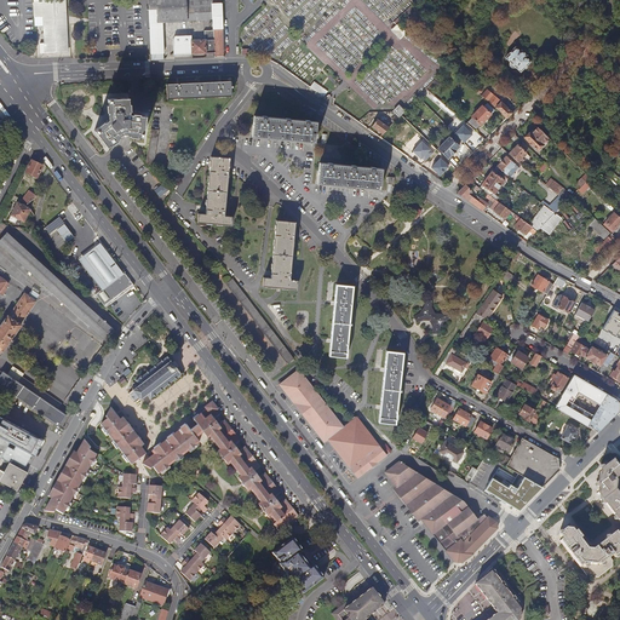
[(38,0),(39,1),(34,3),(35,17),(28,17),(28,12),(15,13),(16,44),(29,42),(29,24),(44,24),(45,52),(67,51),(64,0),(38,0)]
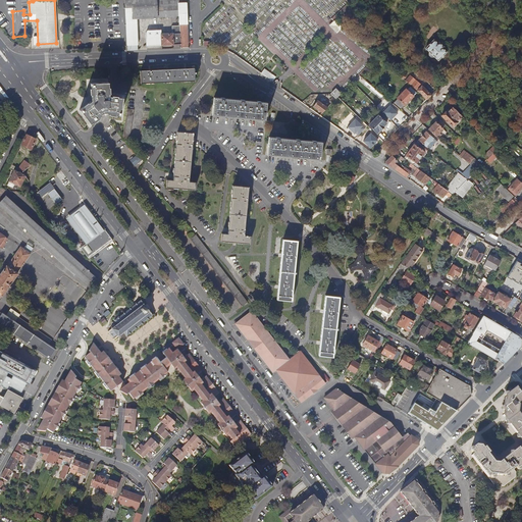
[(180,44),(180,48),(189,48),(189,46),(186,0),(124,0),(127,51),(139,50),(137,18),(178,16),(178,24),(171,25),(171,33),(147,34),(148,46),(180,44)]
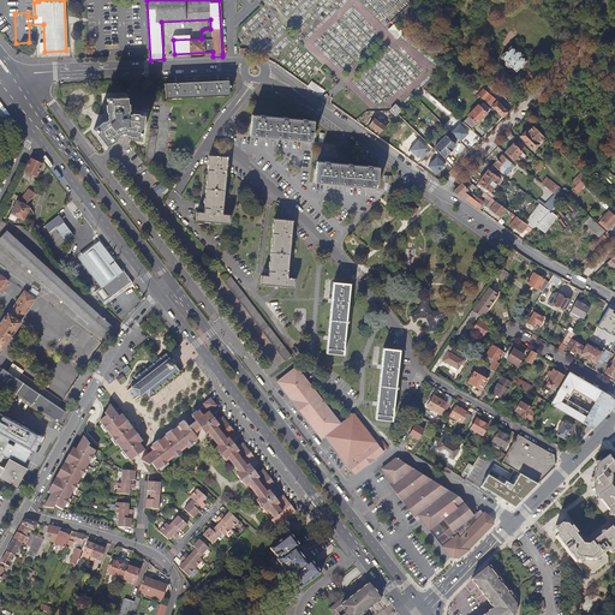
[(396,37),(401,33),(393,24),(388,29),(396,37)]
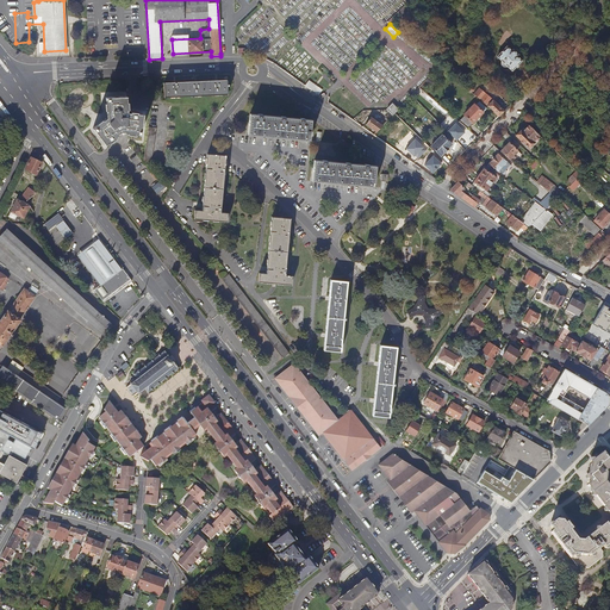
[(511,69),(521,58),(516,54),(518,53),(514,48),(511,49),(505,43),(496,54),(500,58),(500,62),(503,64),(506,64),(511,69)]
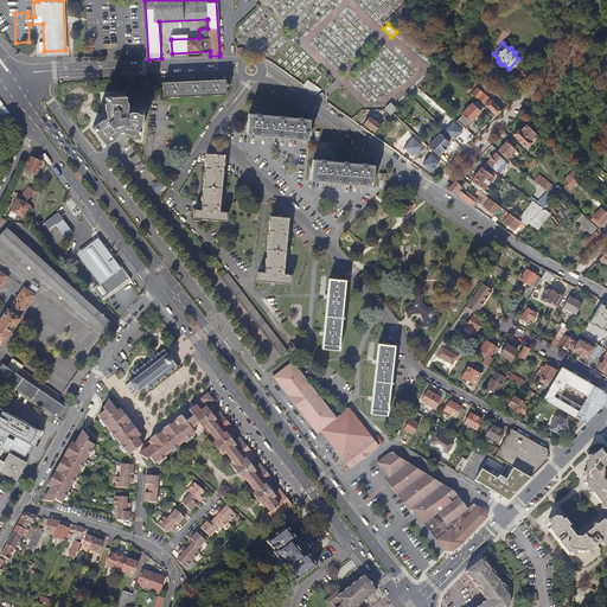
[(227,93),(227,80),(164,82),(165,96),(227,93)]
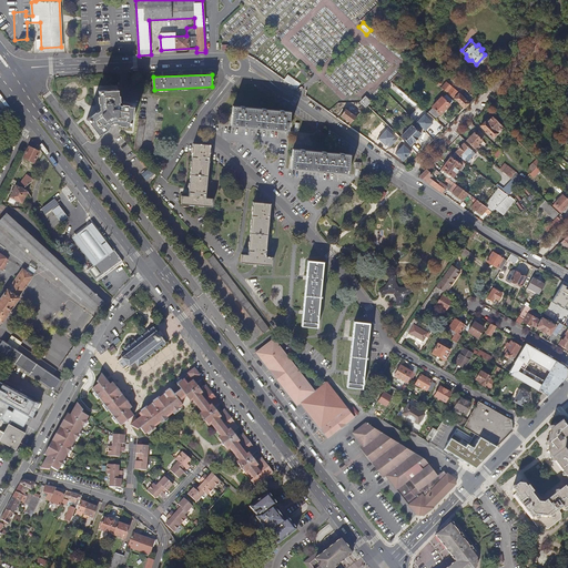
[(288,74),(285,80),(297,89),(302,83),(288,74)]
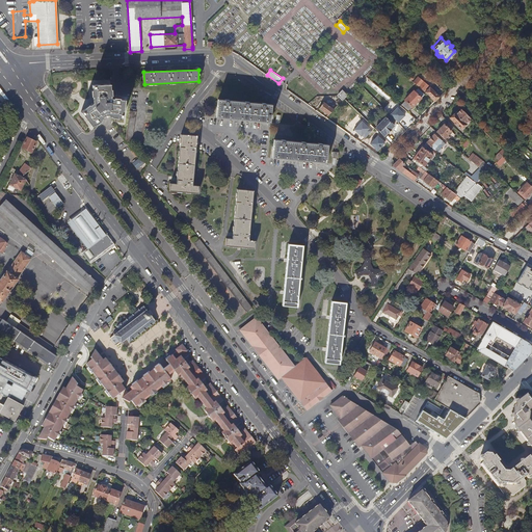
[(417,75),(411,80),(423,89),(427,85),(417,75)]
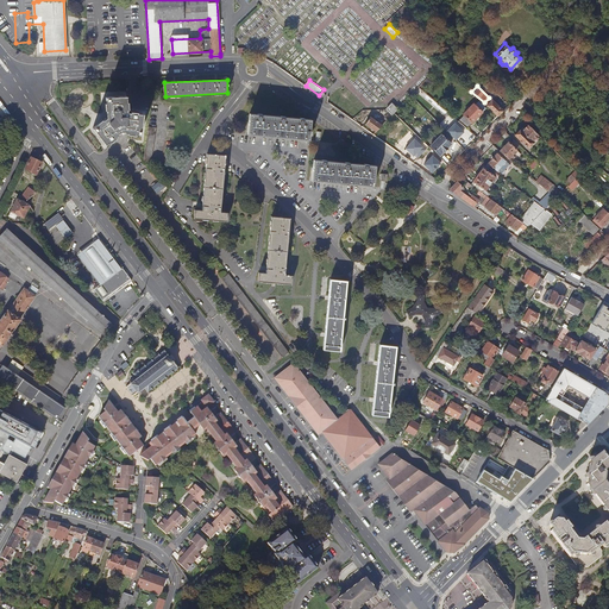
[(129,113),(130,96),(107,99),(107,113),(110,113),(108,117),(108,118),(107,117),(94,127),(100,136),(107,146),(118,139),(118,136),(121,133),(126,133),(130,137),(142,136),(145,115),(129,113)]
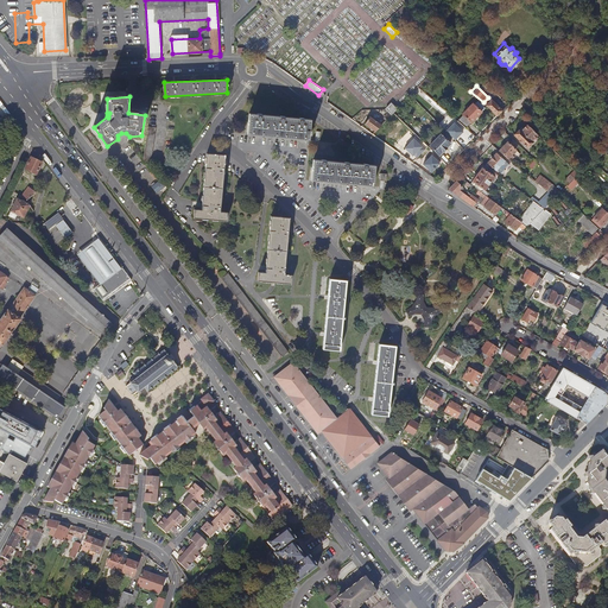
[(486,103),(498,114),(502,109),(491,99),(486,103)]
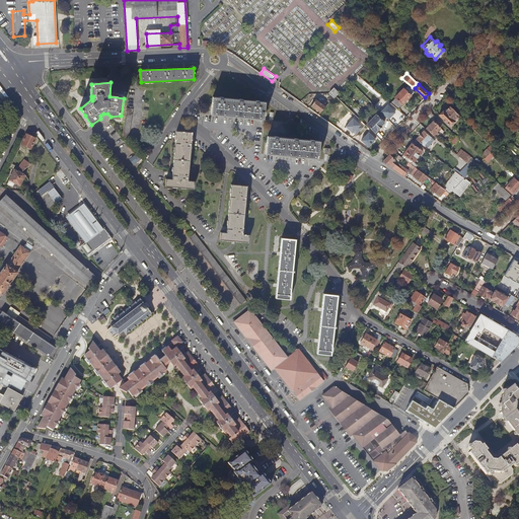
[(395,97),(390,102),(397,108),(415,92),(408,85),(405,88),(404,87),(395,96),(395,97)]
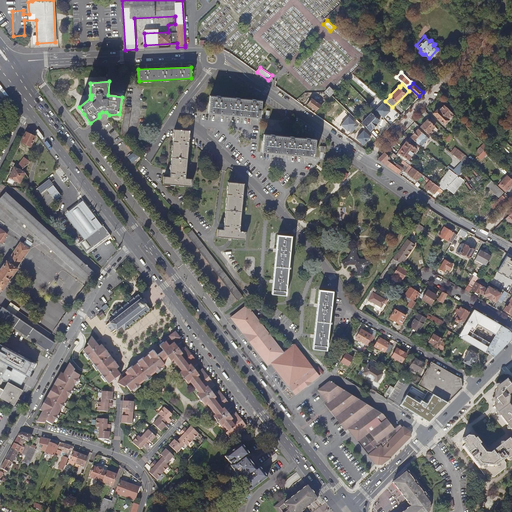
[(325,92),(330,96),(334,91),(330,86),(325,92)]
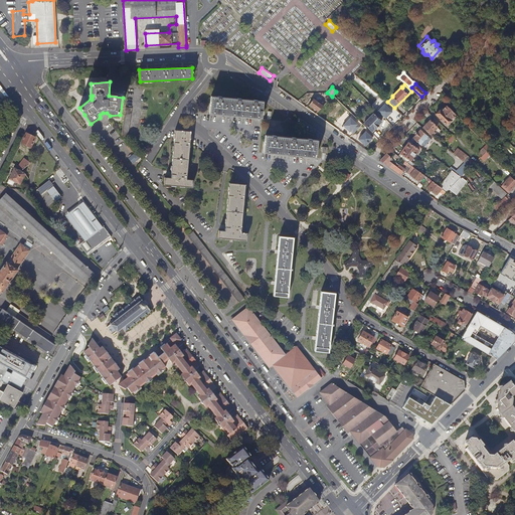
[(262,116),(263,100),(210,96),(209,112),(262,116)]
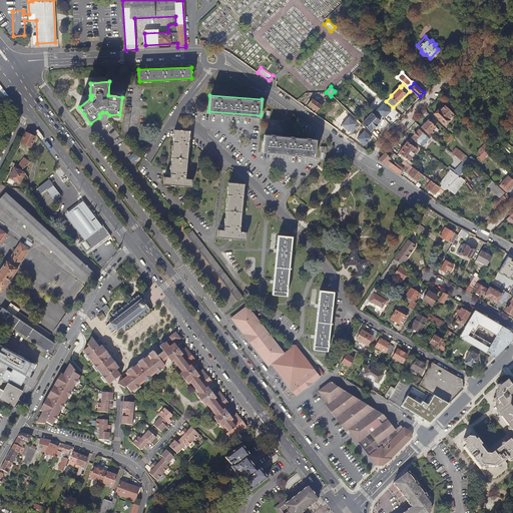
[(308,103),(317,110),(322,105),(313,97),(308,103)]
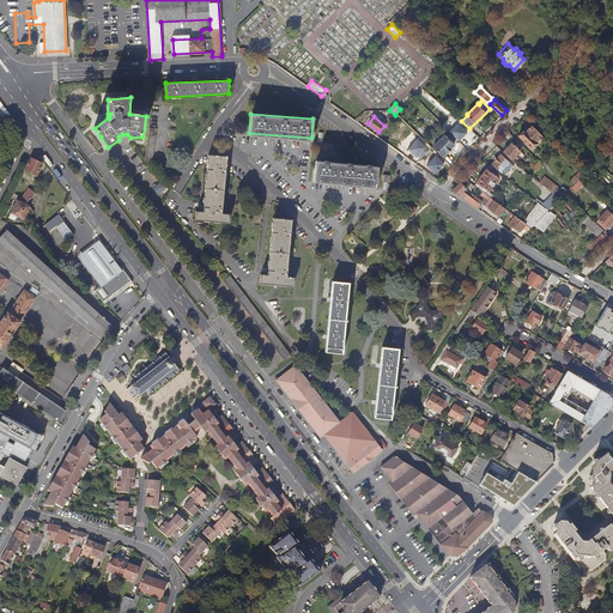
[(465,133),(469,128),(461,121),(460,120),(459,121),(461,123),(457,127),(465,133)]
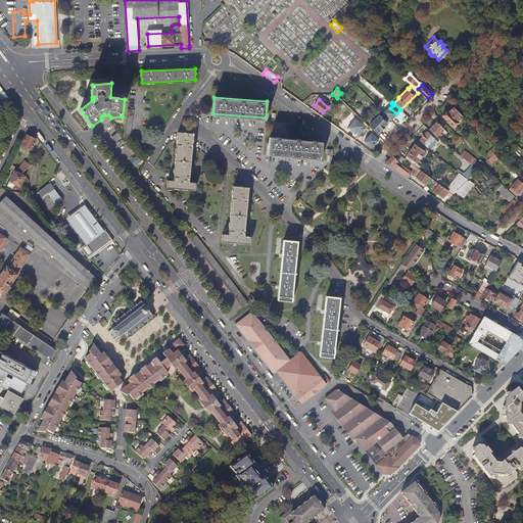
[(457,121),(463,114),(454,106),(448,111),(447,110),(442,115),(453,126),(458,121),(457,121)]
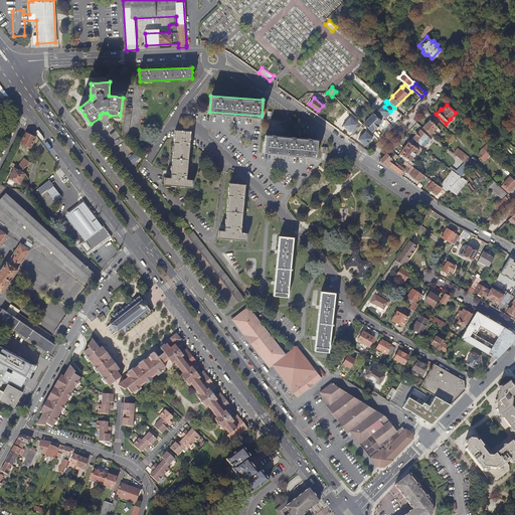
[(132,107),(126,106),(123,135),(128,136),(132,107)]
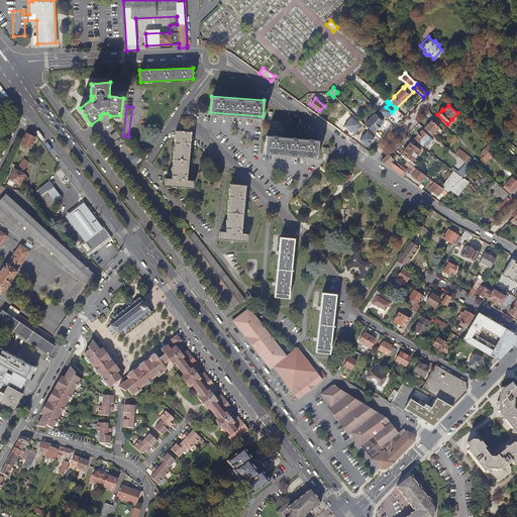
[(377,116),(375,113),(365,123),(374,131),(383,121),(380,119),(383,116),(380,113),(377,116)]
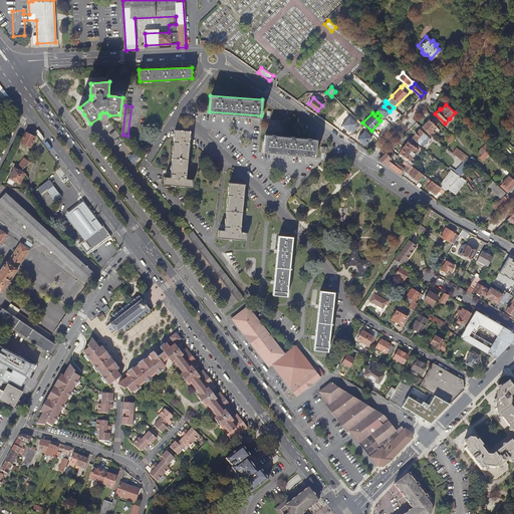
[(429,119),(423,125),(430,133),(436,125),(429,119)]
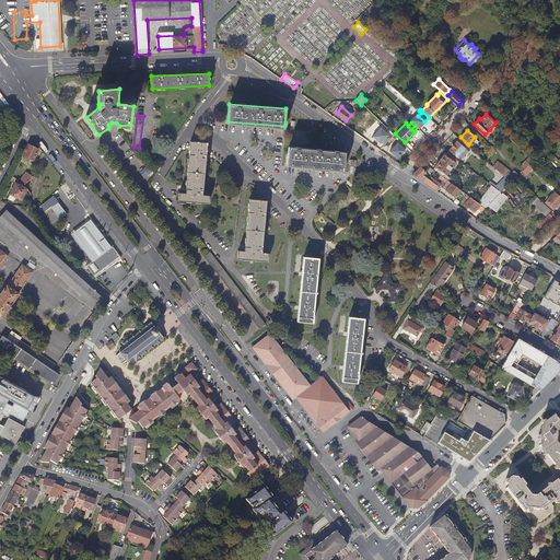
[(457,155),(465,148),(457,140),(450,149),(457,155)]
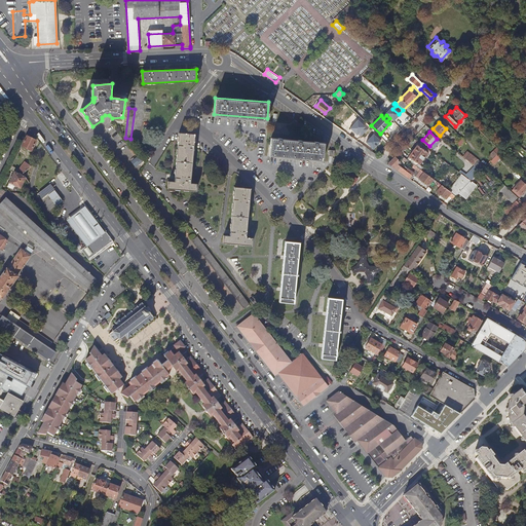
[(189,182),(194,134),(179,133),(174,181),(166,180),(166,188),(195,191),(196,183),(189,182)]
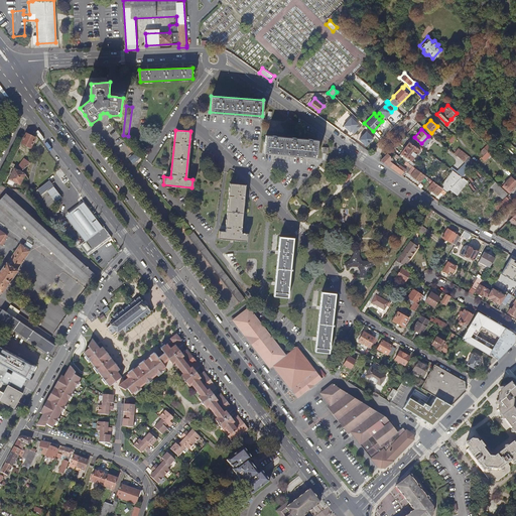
[(367,146),(375,137),(367,130),(359,139),(367,146)]
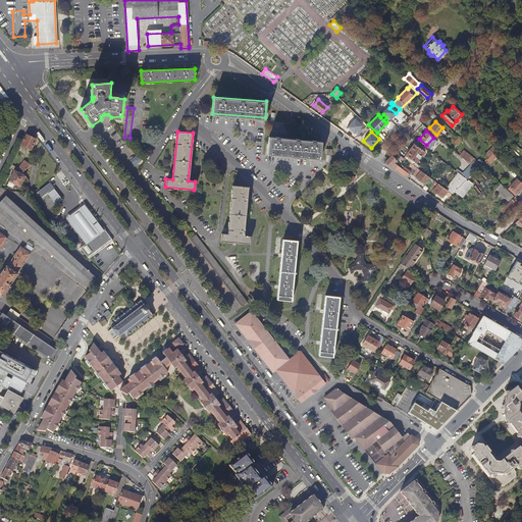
[(36,142),(27,136),(21,146),(31,151),(36,142)]
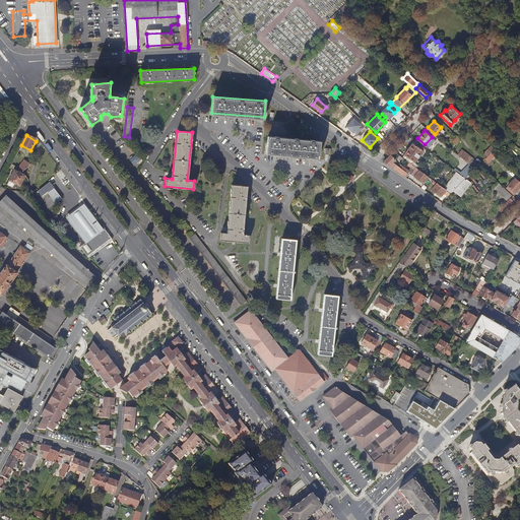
[(319,156),(321,141),(268,136),(267,152),(319,156)]
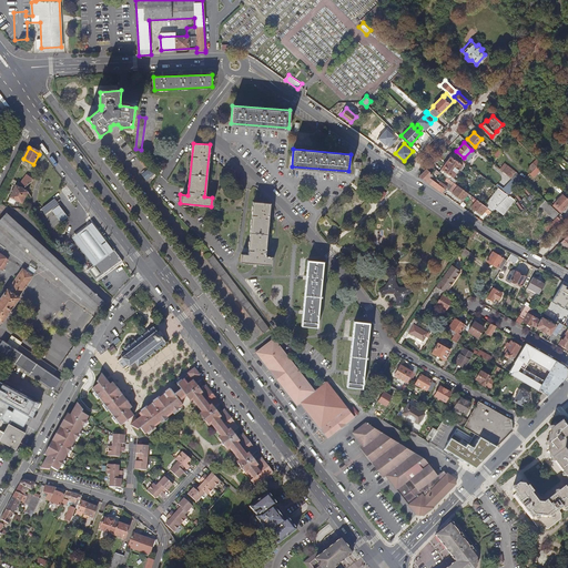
[(450,156),(442,169),(453,176),(462,165),(450,156)]
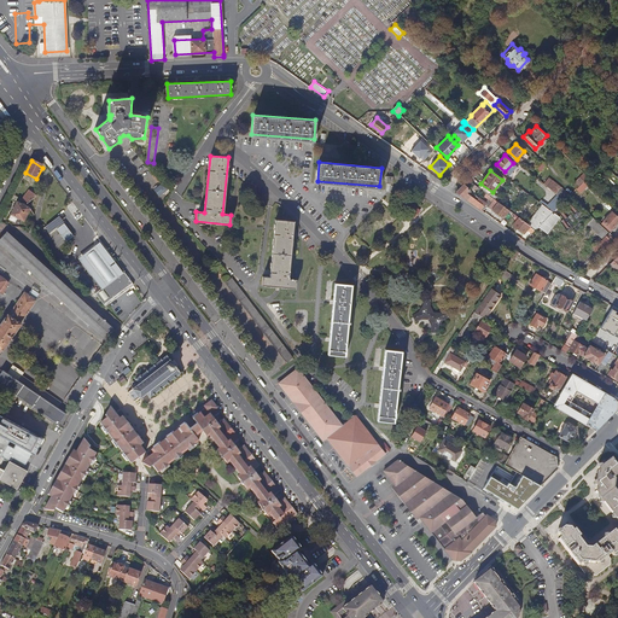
[(572,185),(576,187),(584,179),(587,176),(584,173),(572,185)]
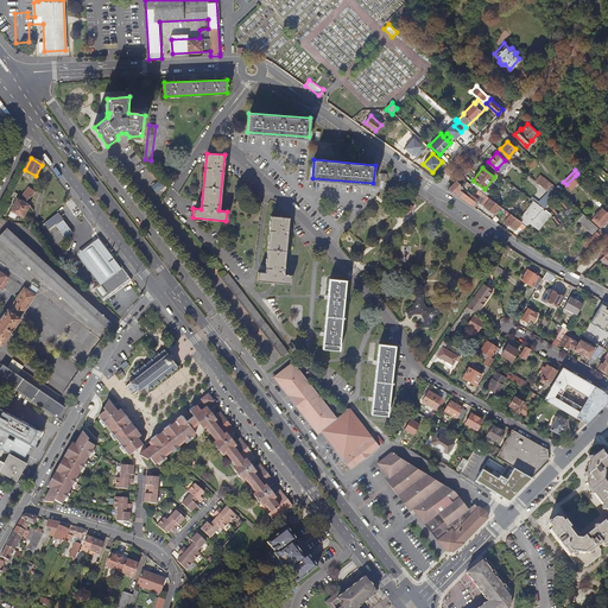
[(160,179),(152,185),(157,192),(165,187),(160,179)]
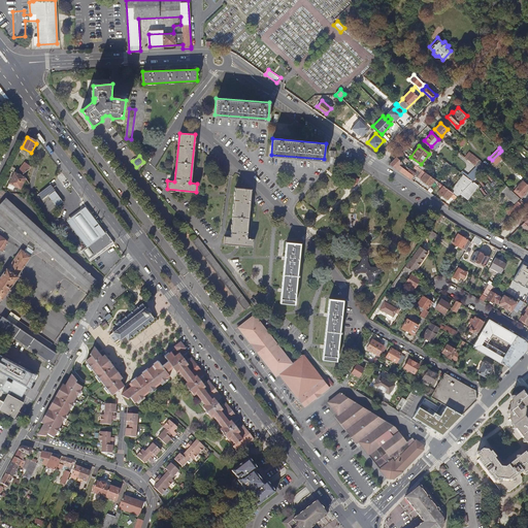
[(396,157),(389,164),(398,170),(400,167),(398,166),(401,162),(396,157)]
